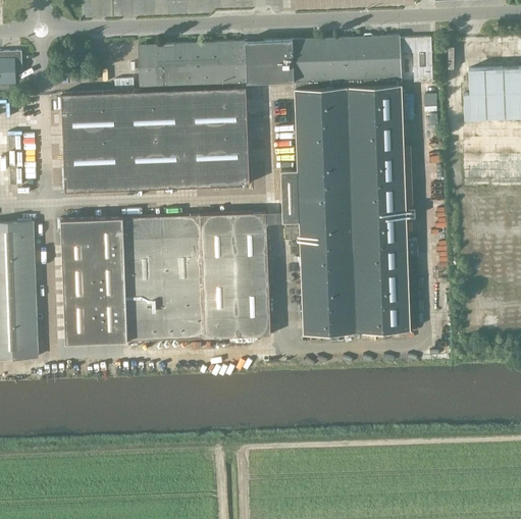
[(365,38),(365,39),(255,43),(139,47),(141,89),(159,88),(159,92),(135,93),(134,81),(113,81),(114,94),(62,95),(65,193),(250,186),(247,88),(164,92),(164,88),(257,84),(295,83),(298,171),(281,172),(283,224),(300,223),(304,335),(411,331),(408,258),(418,258),(418,242),(408,242),(401,54),(414,54),(415,84),(433,83),(431,39),(400,40),(400,37),(373,38),(373,37),(371,36),(366,36),(365,38)]
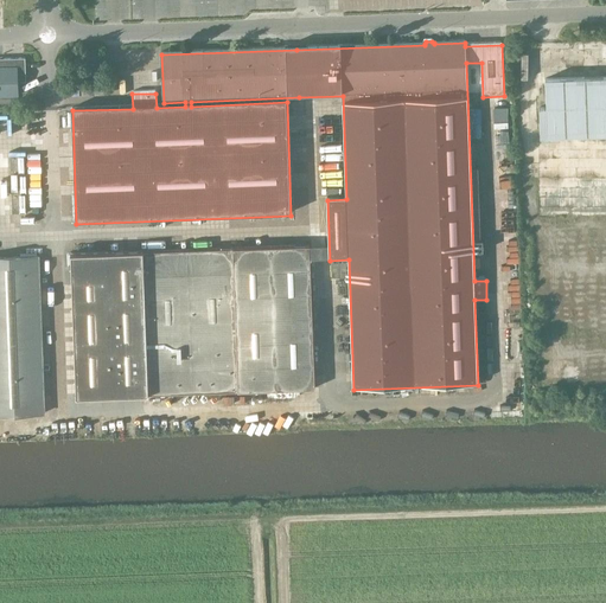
[(26,84),(26,65),(26,62),(0,62),(0,98),(19,98),(18,85),(26,84)]
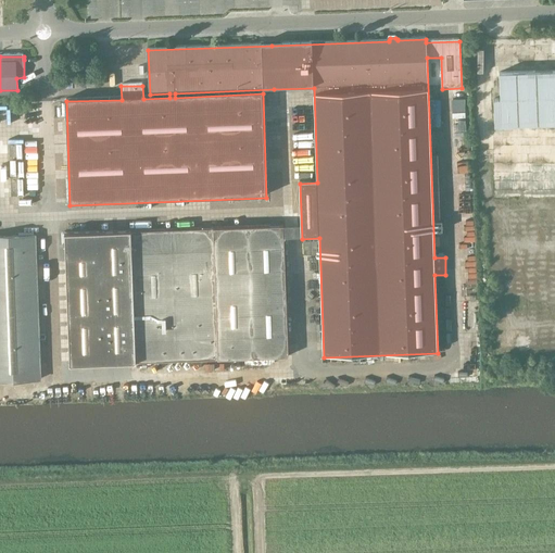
[(80,61),(80,73),(91,72),(90,61),(80,61)]
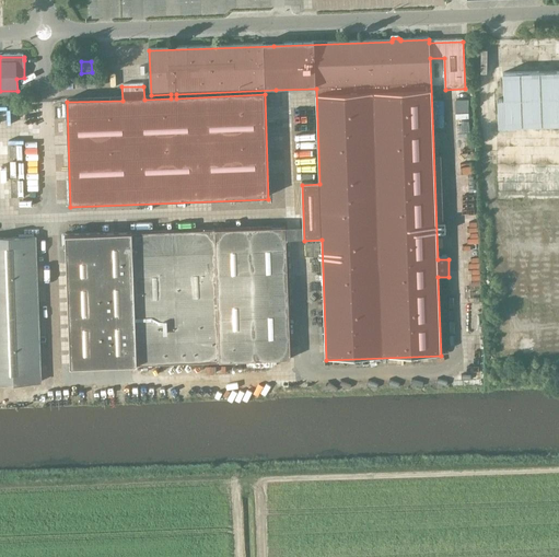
[(558,73),(503,76),(504,102),(498,103),(499,130),(558,127),(558,73)]
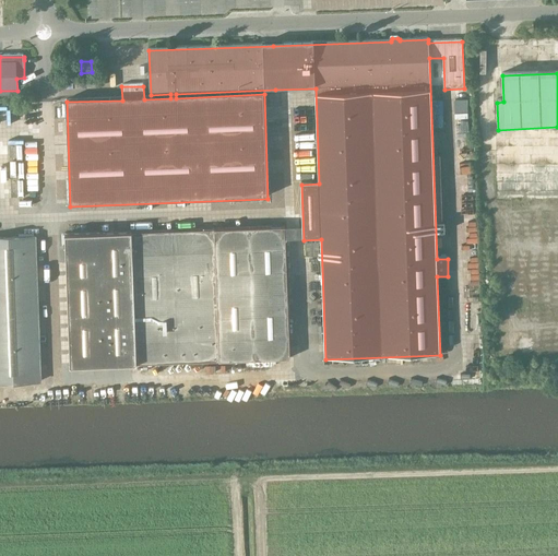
[(467,122),(466,106),(454,107),(456,123),(467,122)]
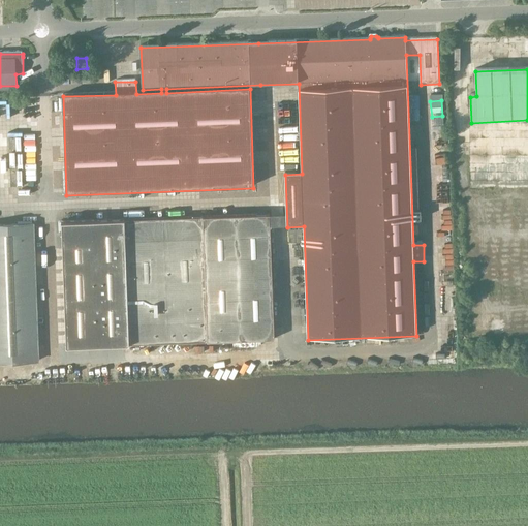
[(446,168),(445,140),(435,140),(436,168),(446,168)]
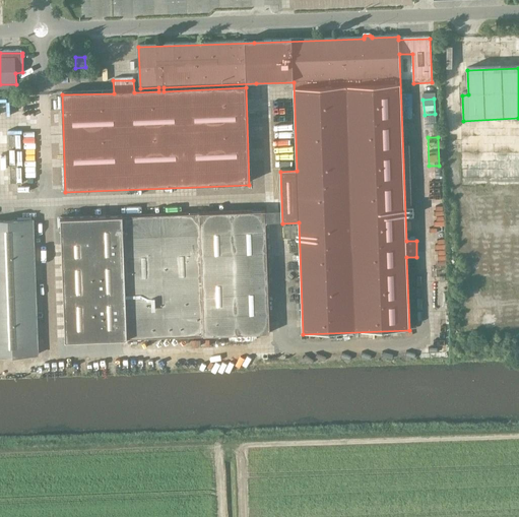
[(28,183),(26,171),(22,172),(19,156),(15,157),(17,171),(8,172),(10,187),(28,183)]
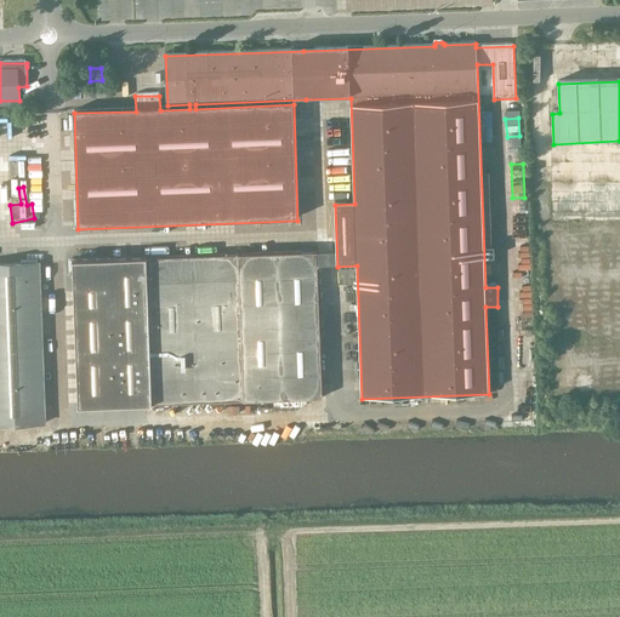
[(523,220),(527,213),(515,206),(511,211),(523,220)]
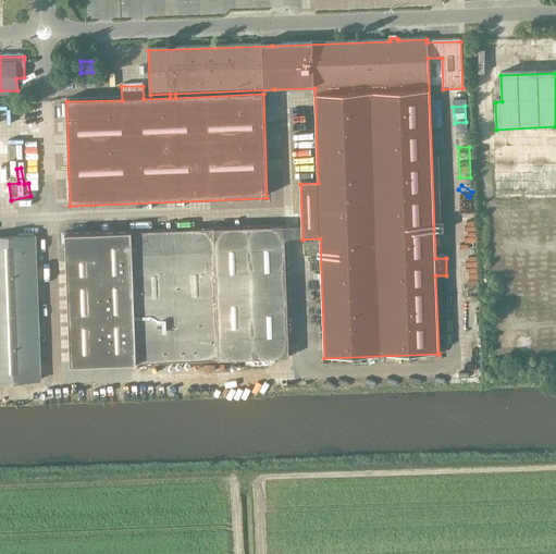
[(132,233),(65,236),(71,368),(136,366),(136,365),(289,359),(285,229),(132,234),(132,233)]
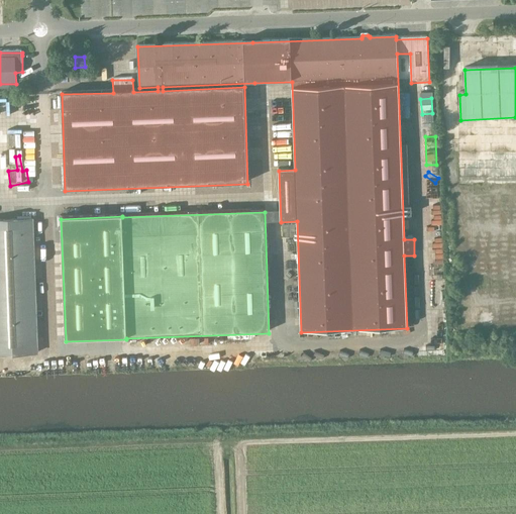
[(0,355),(38,354),(33,220),(0,221),(0,355)]
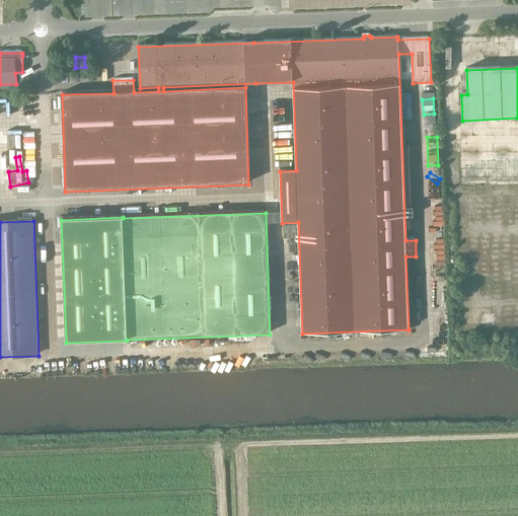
[(343,367),(347,358),(341,355),(337,364),(343,367)]
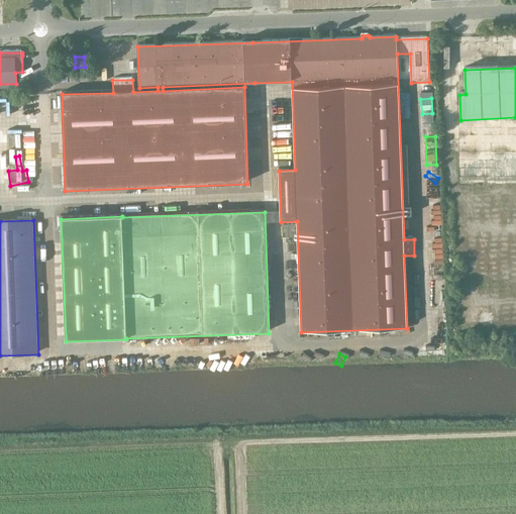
[(314,354),(307,363),(312,367),(319,358),(314,354)]
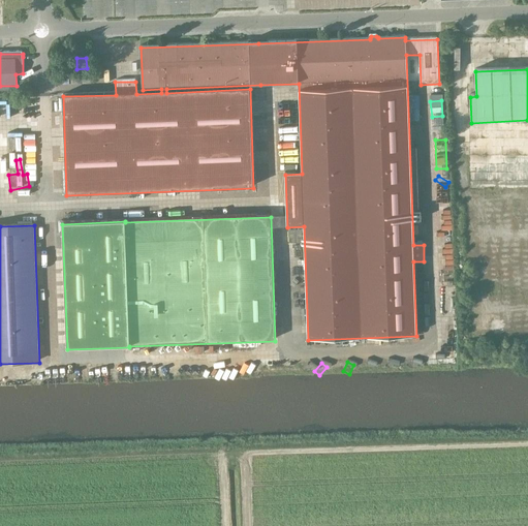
[(330,374),(336,366),(331,363),(324,371),(330,374)]
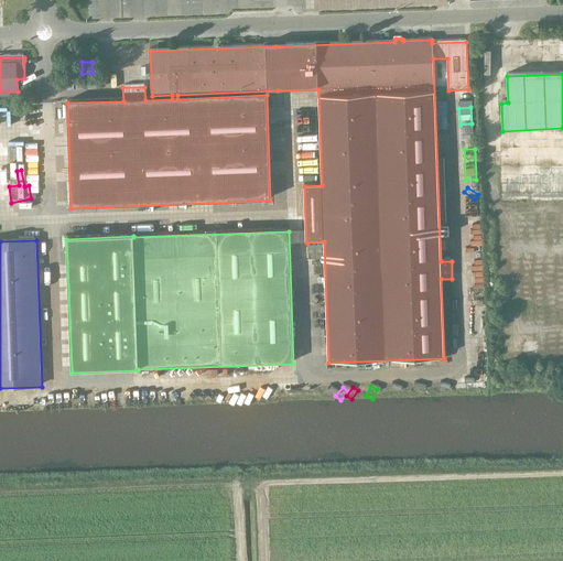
[(354,397),(359,401),(367,391),(363,387),(354,397)]
